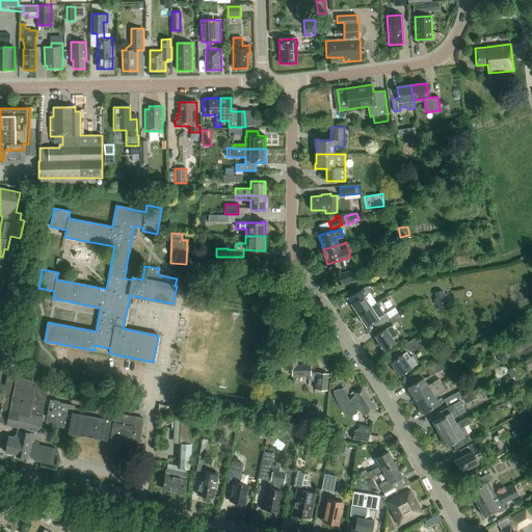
[(353,270),(338,275),(341,286),(357,281),(353,270)]
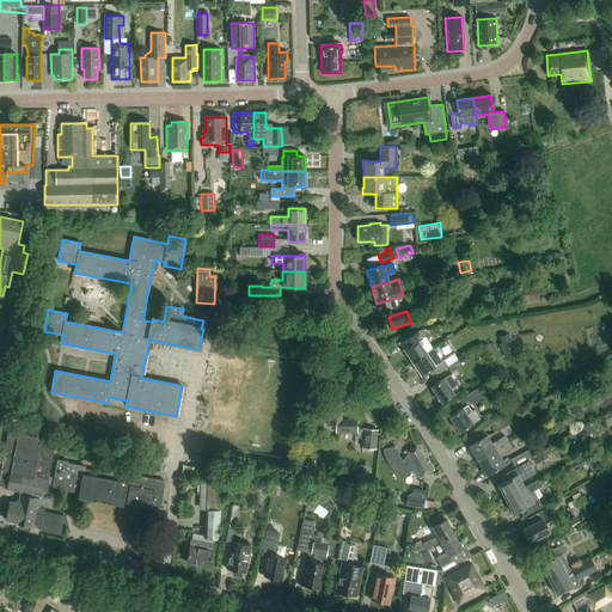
[(404,350),(412,362),(433,349),(424,337),(427,335),(423,330),(417,332),(408,338),(411,344),(404,350)]
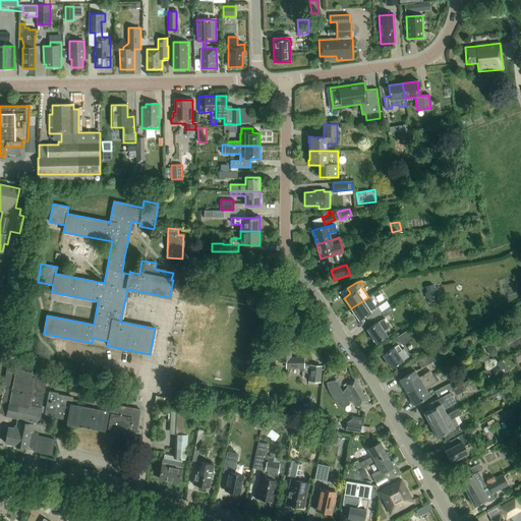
[(426,293),(424,293),(426,299),(428,298),(429,304),(438,302),(437,297),(439,296),(438,290),(435,291),(433,285),(425,287),(426,293)]
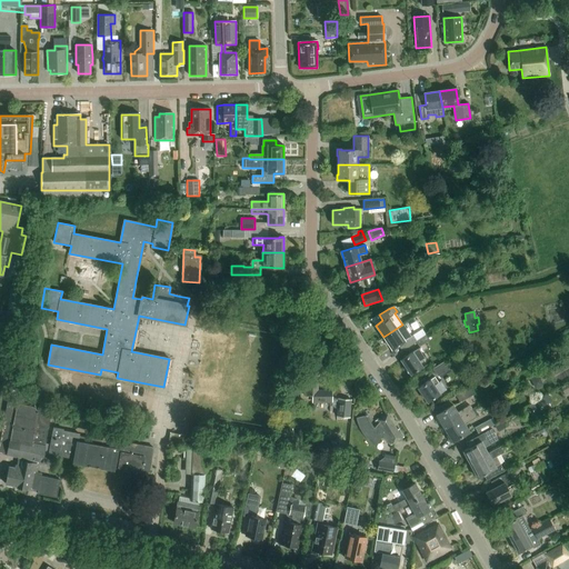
[(402,325),(383,337),(392,349),(399,345),(402,350),(416,341),(417,341),(426,336),(422,329),(412,336),(411,337),(407,329),(403,325),(402,325)]
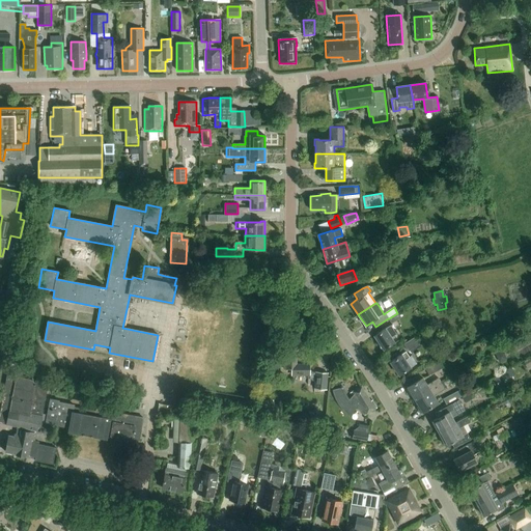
[(398,313),(397,313),(389,318),(392,323),(402,315),(400,312),(398,313)]
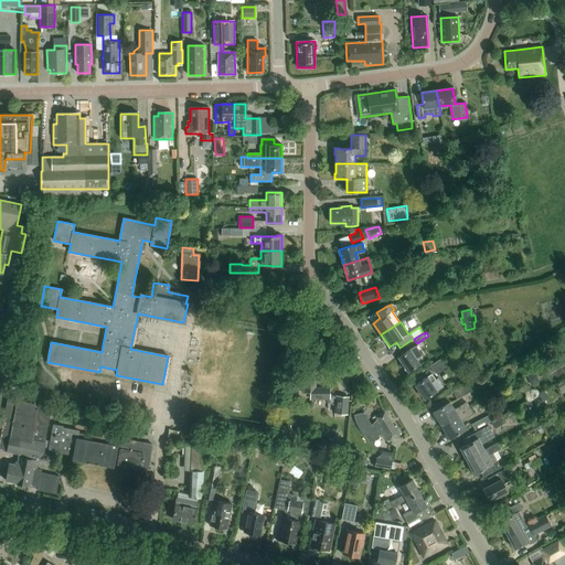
[(416,360),(422,355),(415,347),(409,351),(409,350),(398,358),(408,372),(419,364),(416,360)]
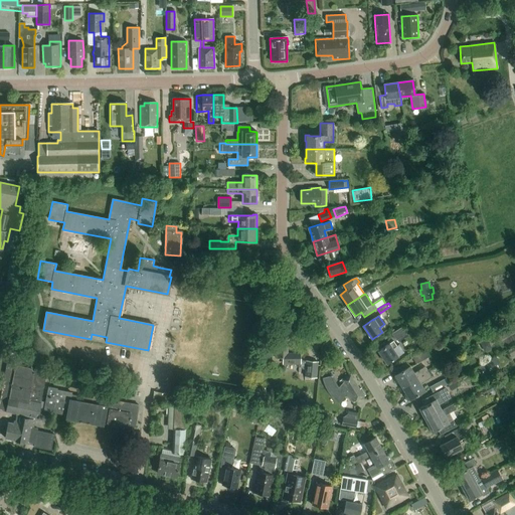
[(488,329),(496,324),(493,321),(489,323),(487,320),(484,322),(488,329)]
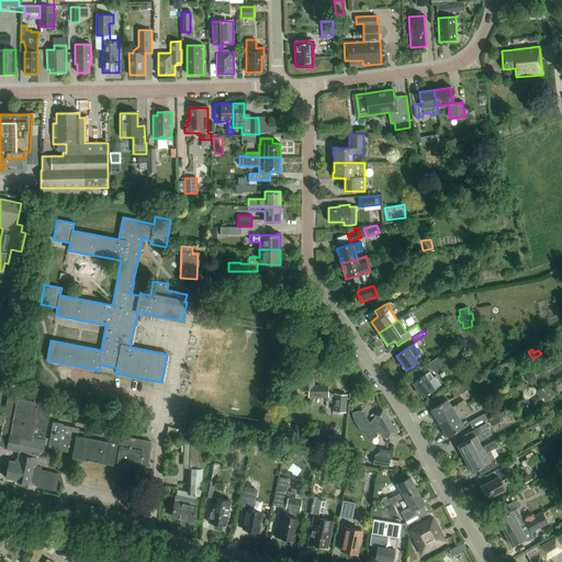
[(431,371),(442,363),(438,357),(427,363),(431,371)]
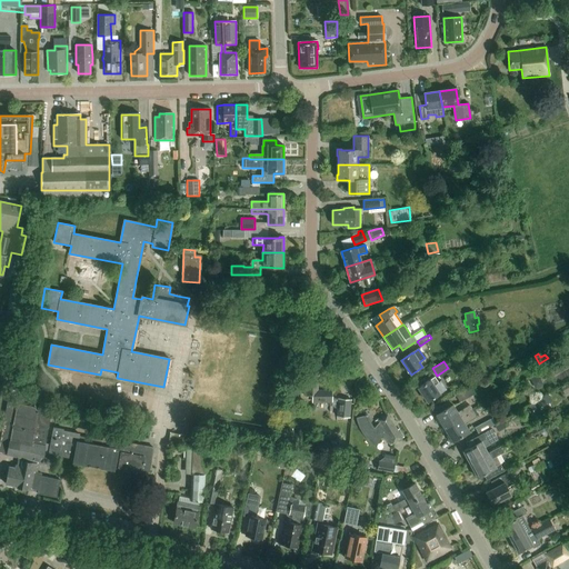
[(332,391),(317,391),(318,379),(321,379),(321,370),(318,370),(318,367),(302,367),(302,382),(306,382),(306,385),(305,385),(303,396),(317,396),(317,401),(329,401),(329,406),(338,407),(337,417),(349,418),(351,400),(335,399),(332,397),(332,391)]
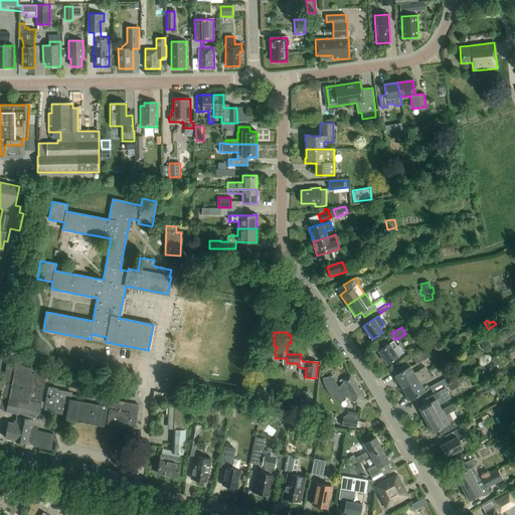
[(487,339),(479,343),(484,352),(491,348),(487,339)]
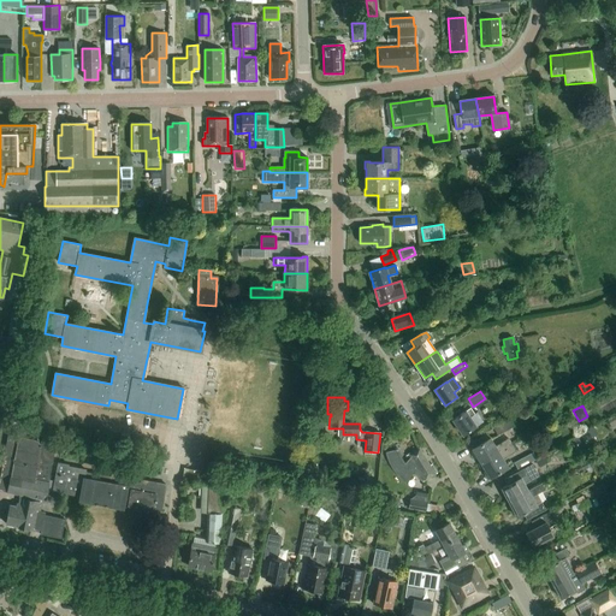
[(462,436),(475,427),(483,422),(477,413),(474,414),(471,408),(466,412),(452,420),(462,436)]
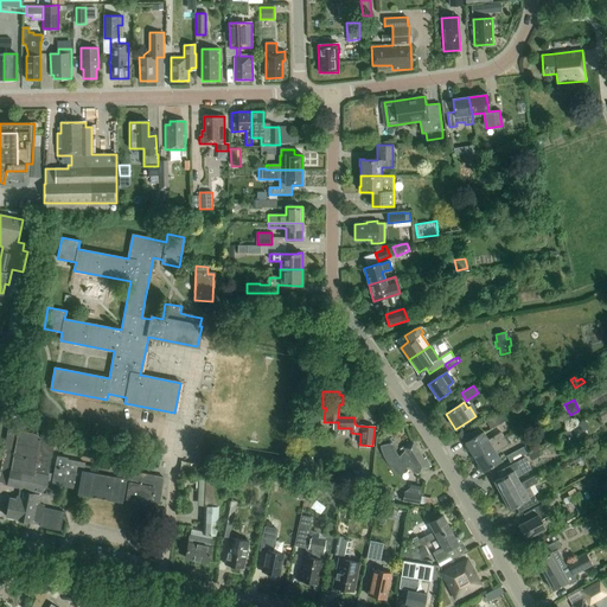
[(486,422),(491,429),(506,420),(503,413),(486,422)]
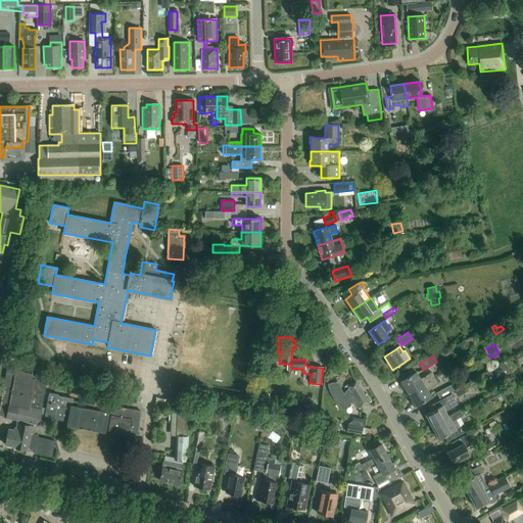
[(489,372),(494,380),(508,373),(506,370),(508,368),(505,363),(489,372)]
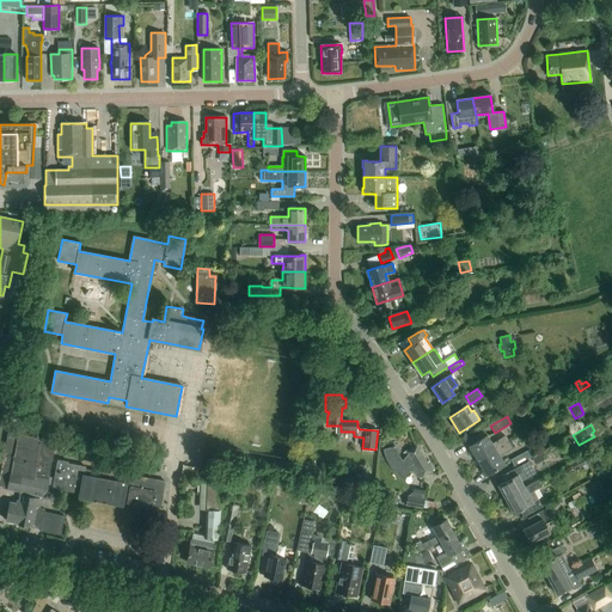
[(0,488),(10,490),(20,493),(19,501),(17,501),(17,503),(10,502),(6,521),(19,524),(18,525),(41,528),(40,531),(61,534),(65,516),(44,513),(44,509),(40,508),(42,496),(46,497),(48,481),(47,481),(55,440),(10,432),(6,456),(0,453),(0,488)]
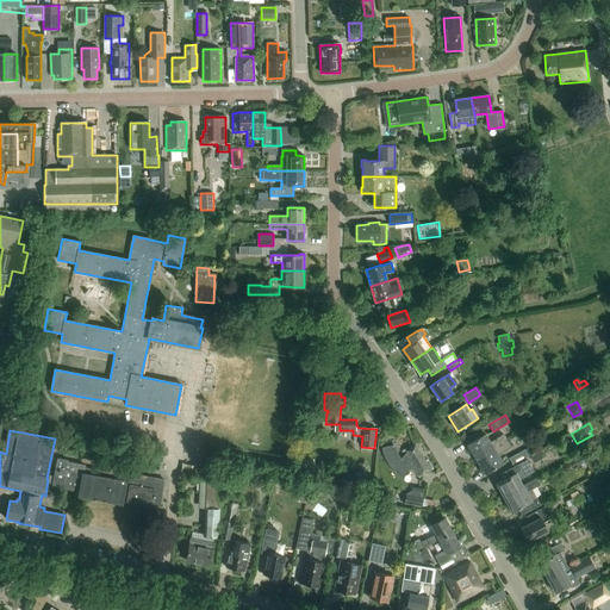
[(467,446),(477,460),(508,440),(504,434),(491,442),(485,434),(467,446)]
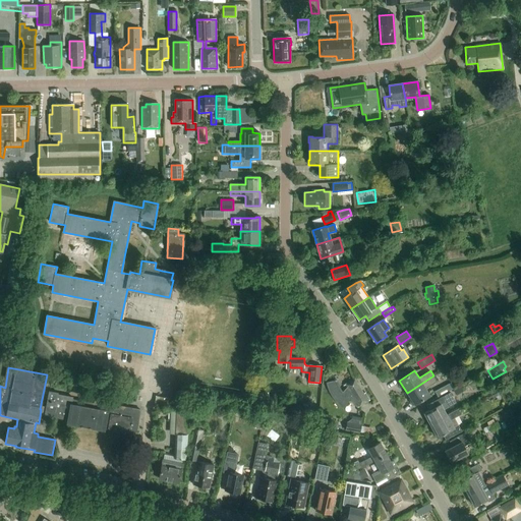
[(433,375),(407,393),(414,405),(429,395),(425,388),(437,382),(433,375)]
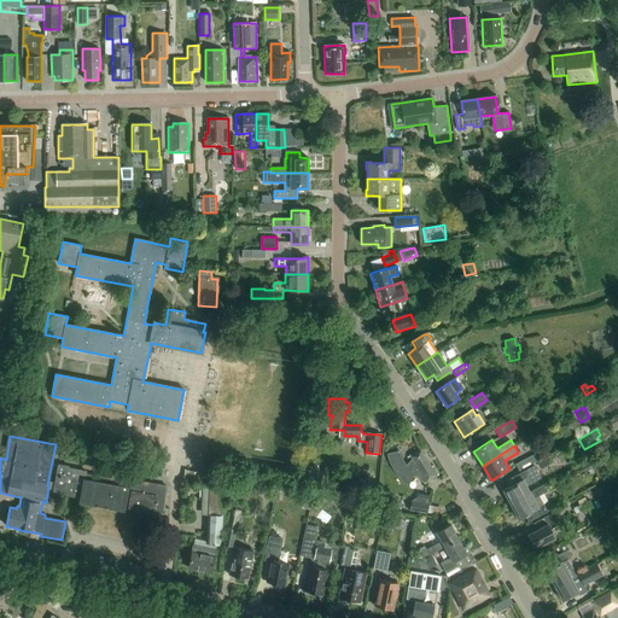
[(592,459),(594,462),(611,454),(608,449),(592,459)]
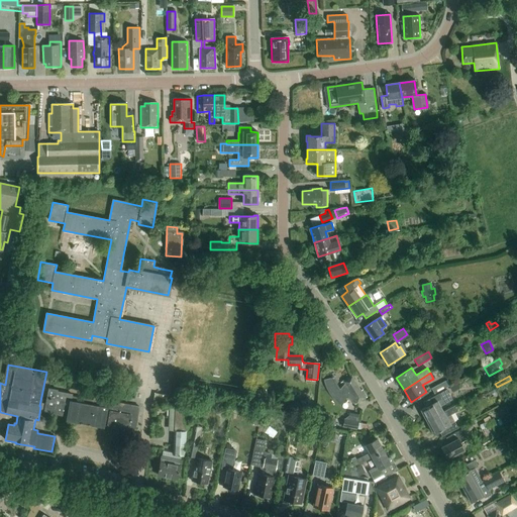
[(339,390),(336,386),(336,385),(334,379),(325,381),(326,384),(326,387),(328,389),(329,391),(330,394),(332,396),(334,399),(336,401),(338,403),(340,404),(348,394),(354,405),(367,398),(363,391),(360,392),(351,377),(340,383),(345,391),(343,392),(339,390)]
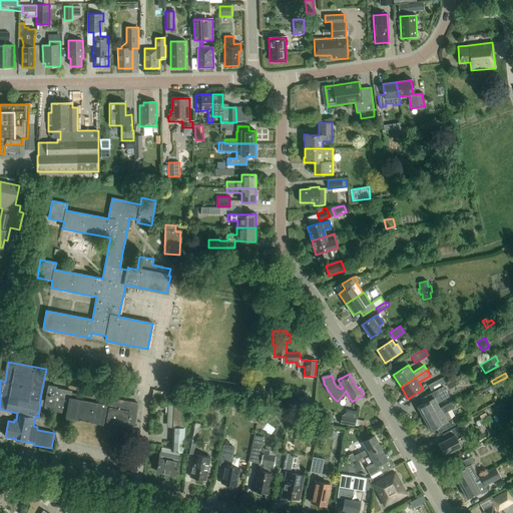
[(431,391),(445,383),(442,378),(428,386),(431,391)]
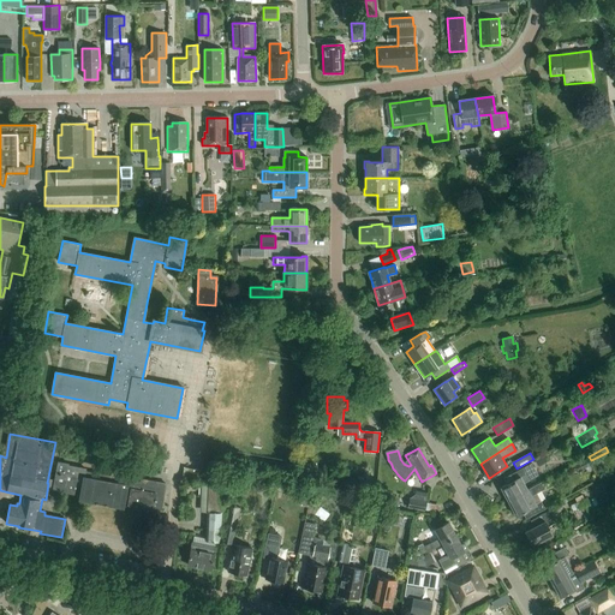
[(544,454),(535,459),(537,465),(539,465),(547,461),(548,459),(544,454)]
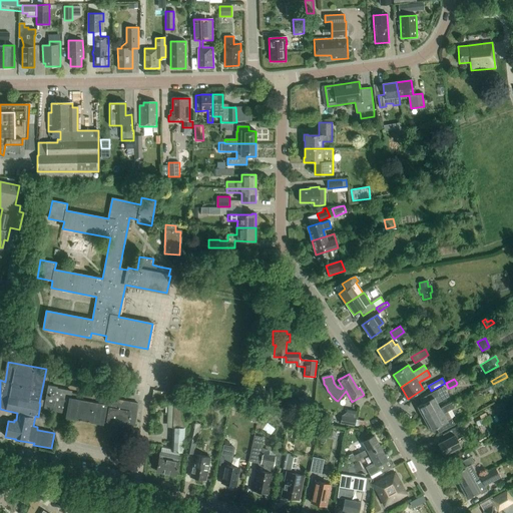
[(479,388),(482,394),(488,391),(485,385),(479,388)]
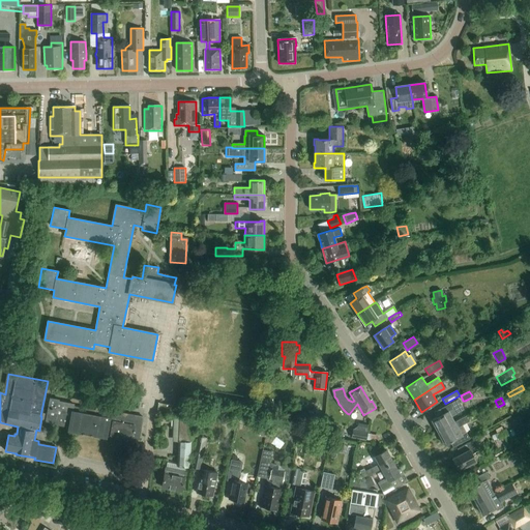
[(68,432),(91,436),(107,438),(107,436),(111,437),(131,441),(131,440),(139,441),(143,417),(96,409),(95,415),(72,411),(74,404),(50,400),(46,422),(69,428),(68,432)]
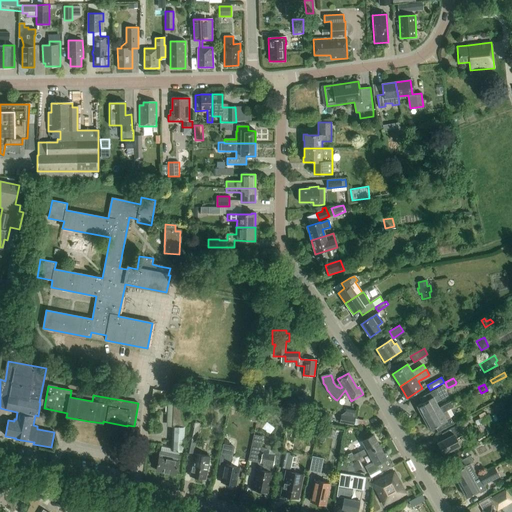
[(439,408),(436,402),(446,396),(441,387),(426,395),(429,400),(417,407),(423,418),(436,412),(435,410),(439,408)]
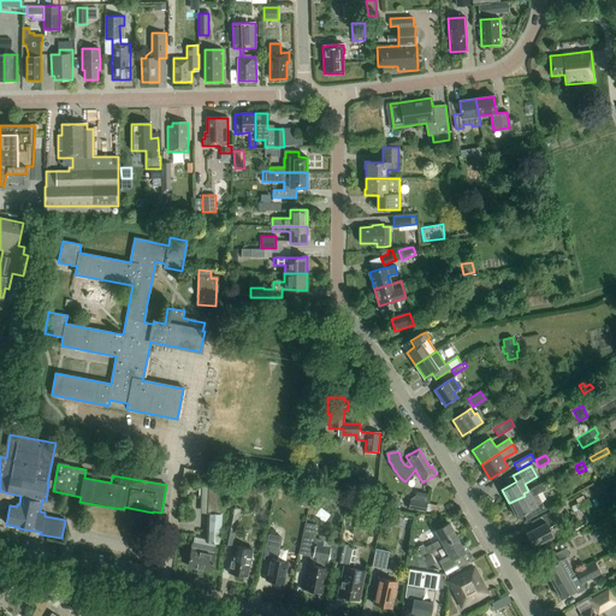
[(542,484),(532,489),(528,491),(523,493),(525,496),(509,503),(516,517),(525,514),(527,519),(543,510),(534,495),(544,489),(542,484)]
